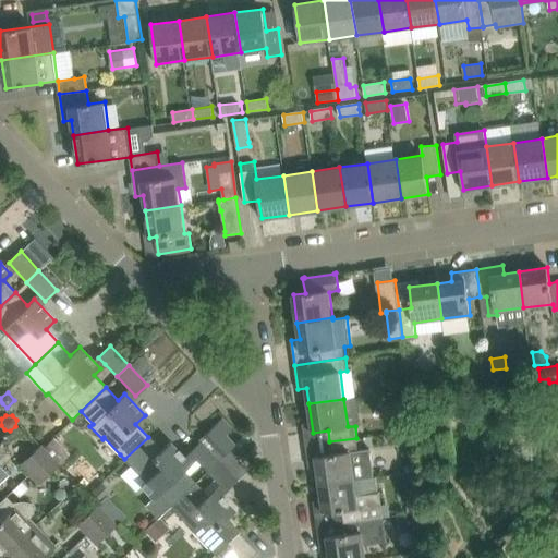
[(189,452),(195,459),(207,472),(219,460),(234,445),(215,424),(203,436),(204,437),(189,452)]
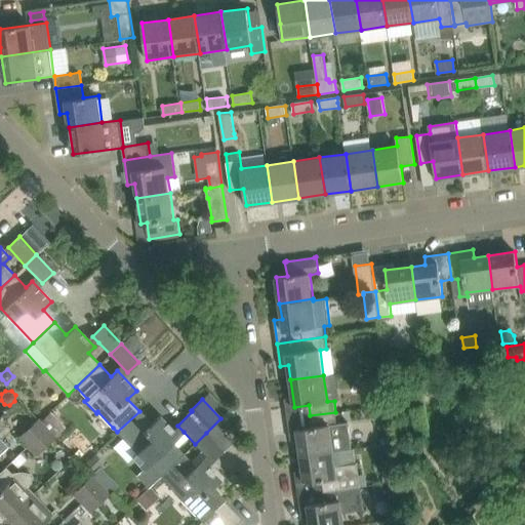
[(13,434),(29,426),(18,407),(3,415),(13,434)]
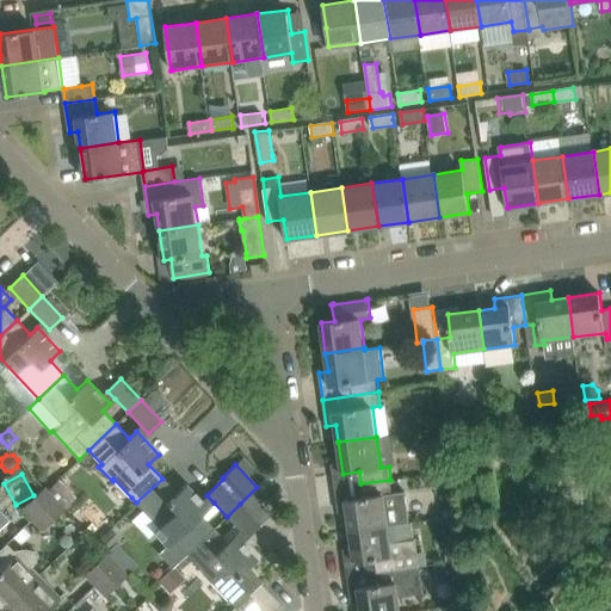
[(59,479),(48,488),(54,497),(65,507),(76,497),(59,479)]
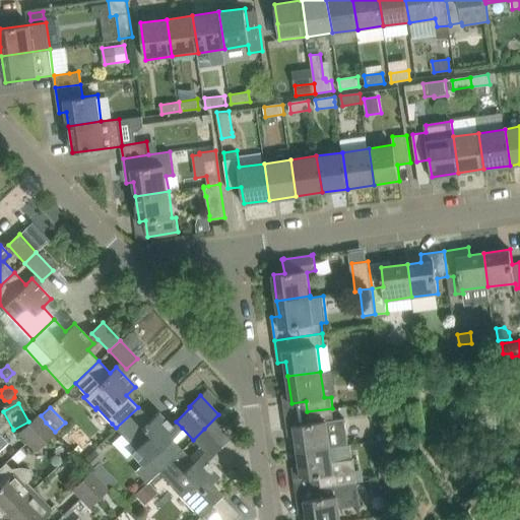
[(134,470),(146,482),(148,481),(159,470),(159,471),(183,449),(171,438),(177,432),(157,411),(149,419),(138,407),(116,428),(135,449),(131,454),(140,464),(134,470)]
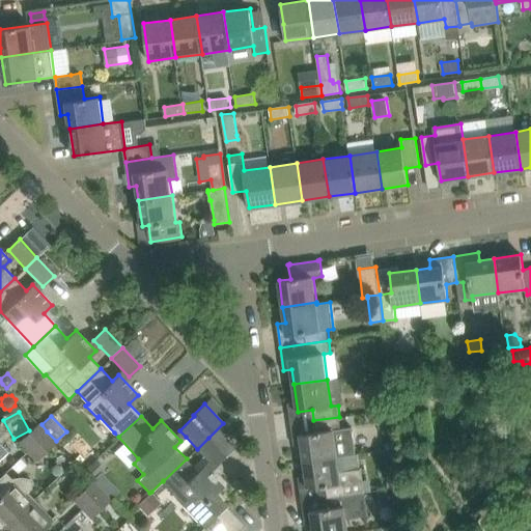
[(301,434),(304,460),(356,453),(352,427),(341,429),(339,417),(313,420),(315,431),(301,434)]
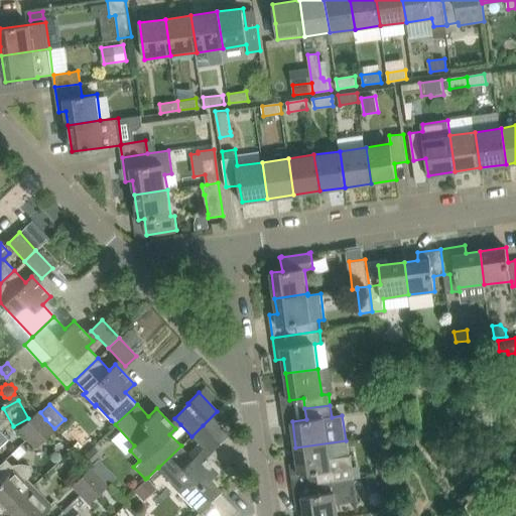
[(45,419),(40,412),(37,410),(17,429),(25,438),(45,419)]
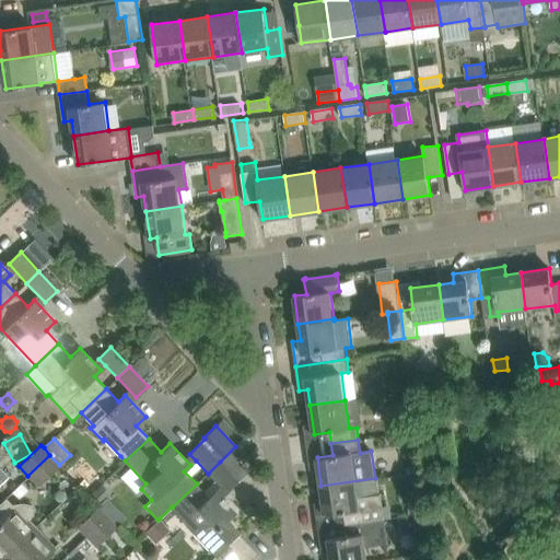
[(59,465),(49,455),(27,476),(37,486),(59,465)]
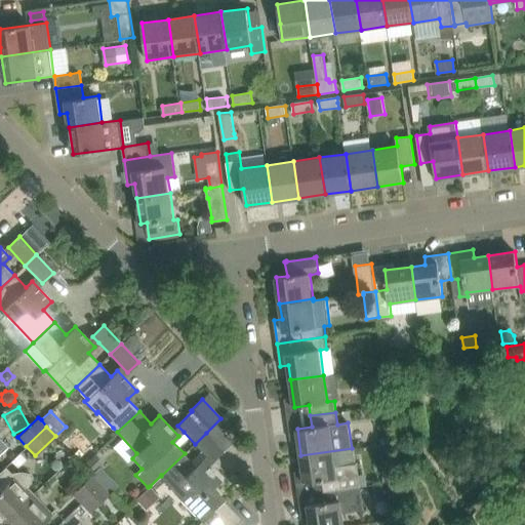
[(206,433),(195,444),(211,461),(223,451),(206,433)]
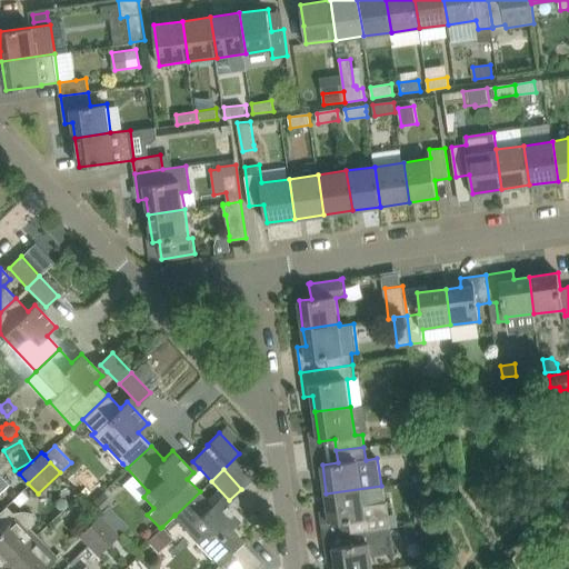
[(381,486),(326,493),(328,509),(320,510),(323,536),(390,527),(383,487),(381,486)]
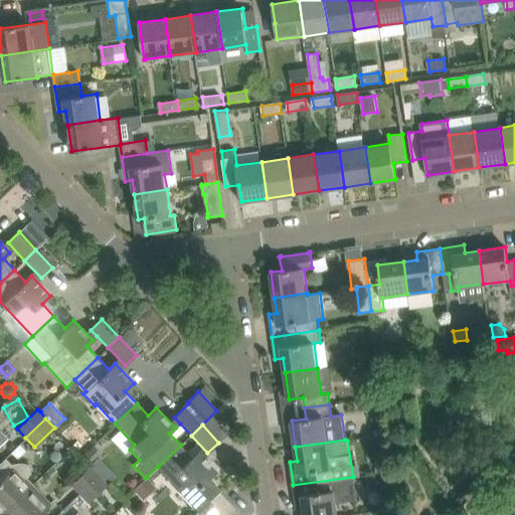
[(20,445),(11,452),(17,459),(25,451),(20,445)]
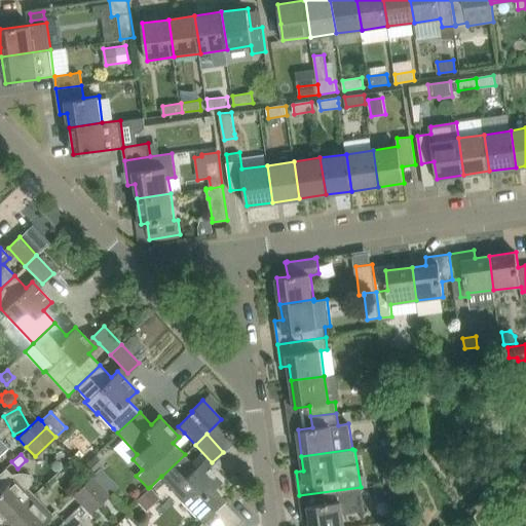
[(173,490),(201,522),(201,523),(202,522),(213,512),(224,501),(213,489),(221,481),(201,460),(195,466),(185,454),(161,477),(174,489),(173,490)]
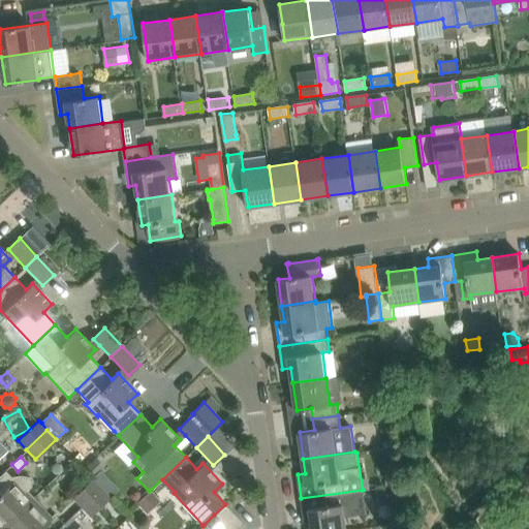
[(104,468),(97,460),(88,468),(95,476),(104,468)]
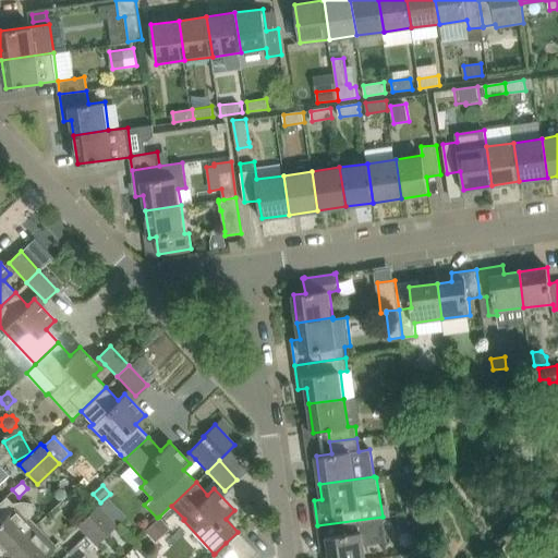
[(0,501),(0,557),(36,524),(27,516),(29,514),(33,512),(33,504),(28,501),(24,501),(16,501),(12,502),(5,496),(0,501)]
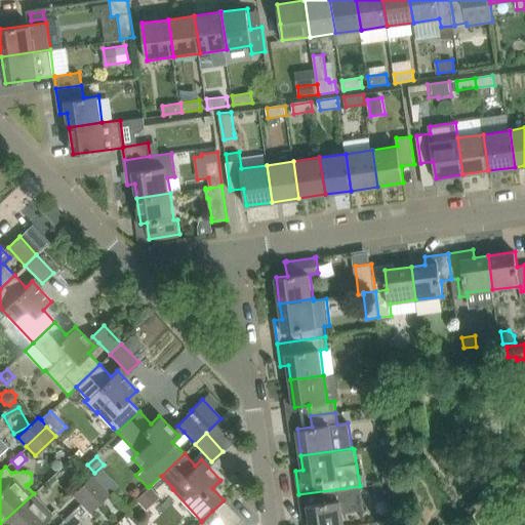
[(71,493),(80,502),(101,483),(91,474),(71,493)]
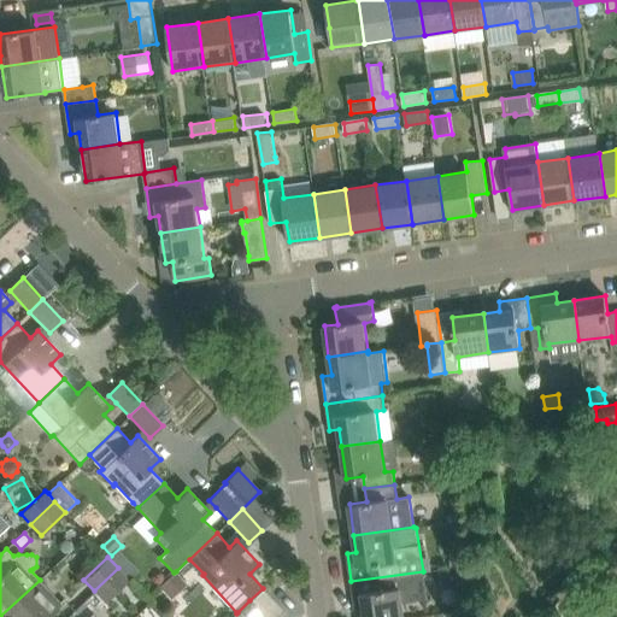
[(129,579),(118,568),(94,591),(105,601),(129,579)]
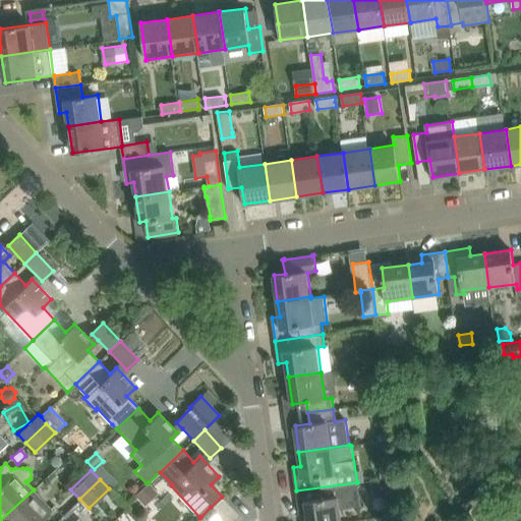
[(387,481),(373,483),(375,497),(389,495),(387,481)]
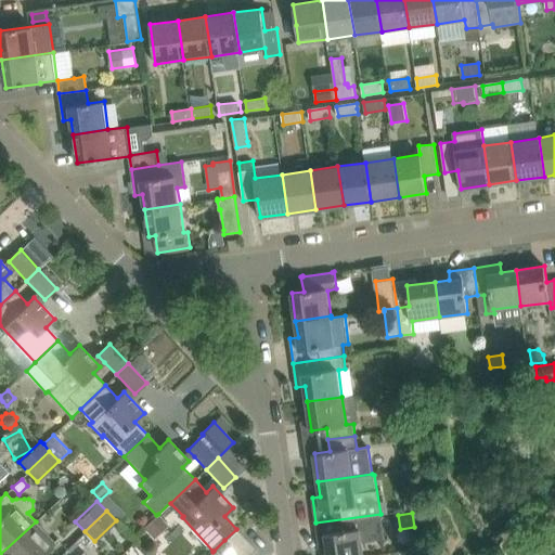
[(158,514),(156,515),(143,528),(143,529),(153,540),(169,525),(158,514)]
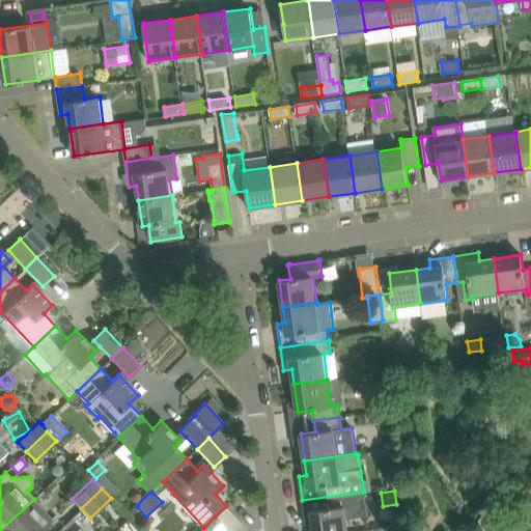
[(313,523),(313,530),(348,530),(346,520),(368,514),(364,492),(302,500),(305,524),(313,523)]
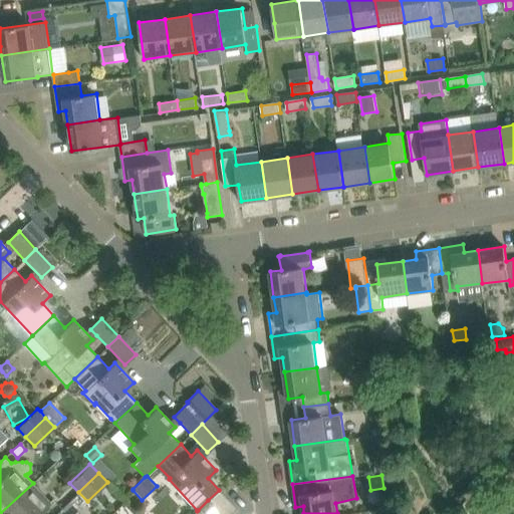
[(33,483),(0,513),(37,513),(50,502),(33,483)]
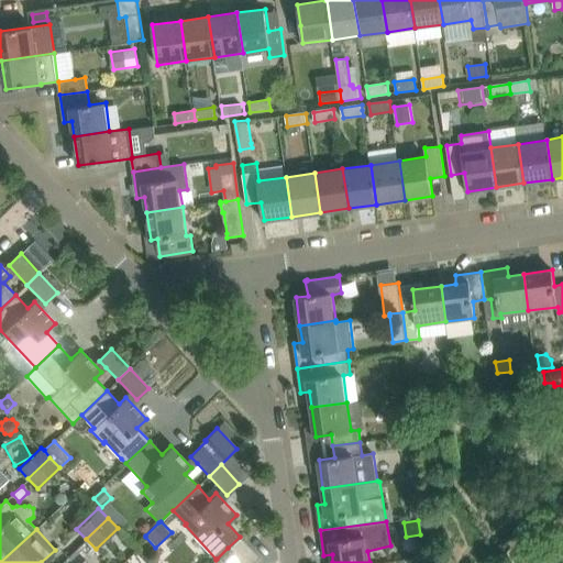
[(232,552),(240,561),(242,562),(251,562),(258,556),(240,537),(228,548),(232,552)]
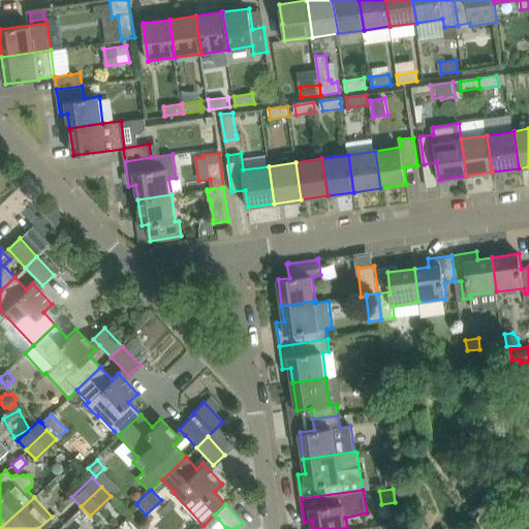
[(405,528),(418,528),(421,528),(414,518),(403,525),(405,528)]
